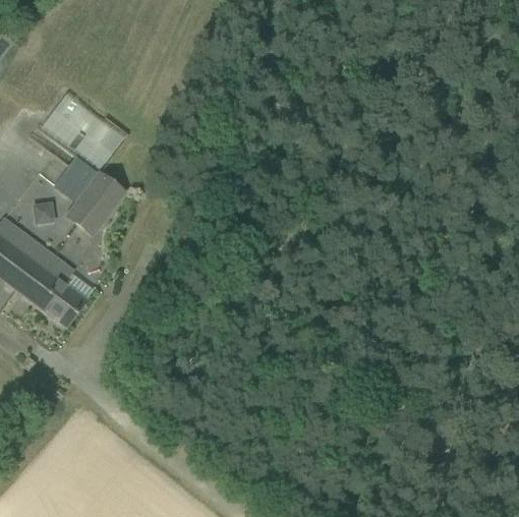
[(68,93),(45,124),(102,167),(125,135),(113,127),(107,135),(100,129),(94,137),(84,130),(87,128),(90,130),(100,116),(68,93)]
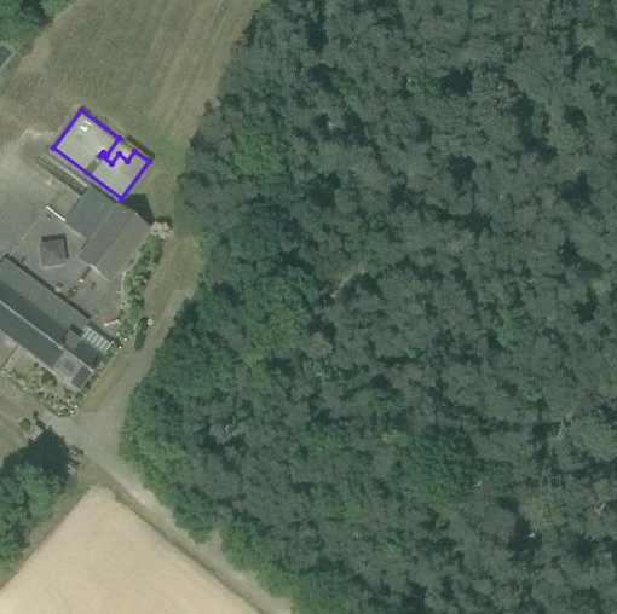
[(111,281),(151,226),(120,203),(80,256),(111,281)]
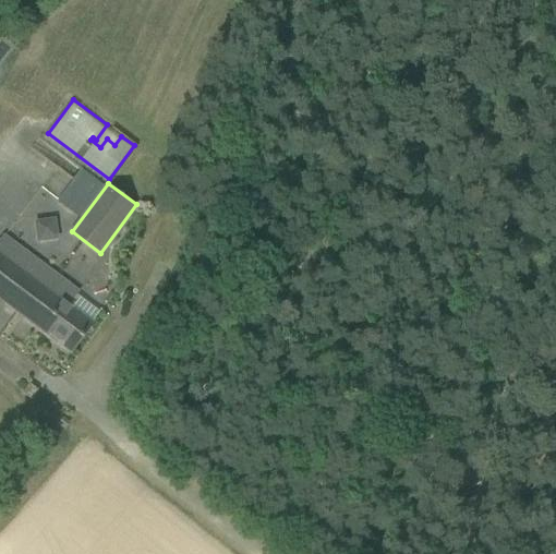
[(56,217),(37,219),(40,239),(58,237),(56,217)]
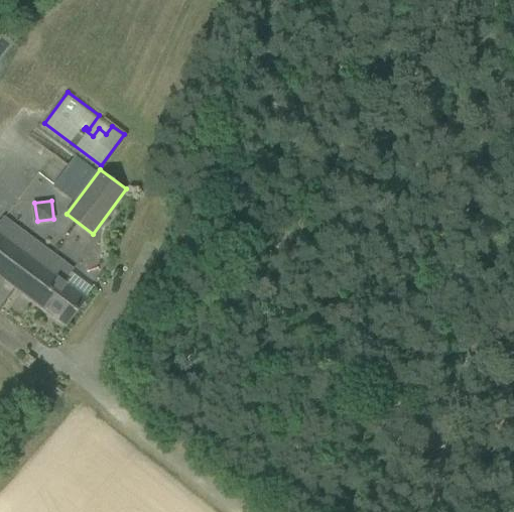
[(74,267),(57,255),(5,216),(0,223),(0,274),(66,324),(86,296),(63,279),(74,267)]
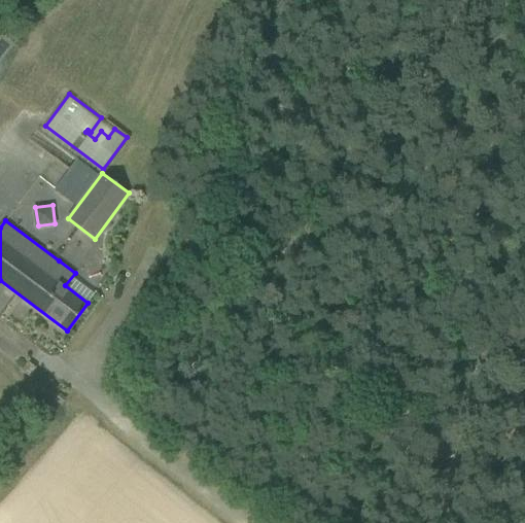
[(31,375),(37,365),(29,359),(22,368),(31,375)]
